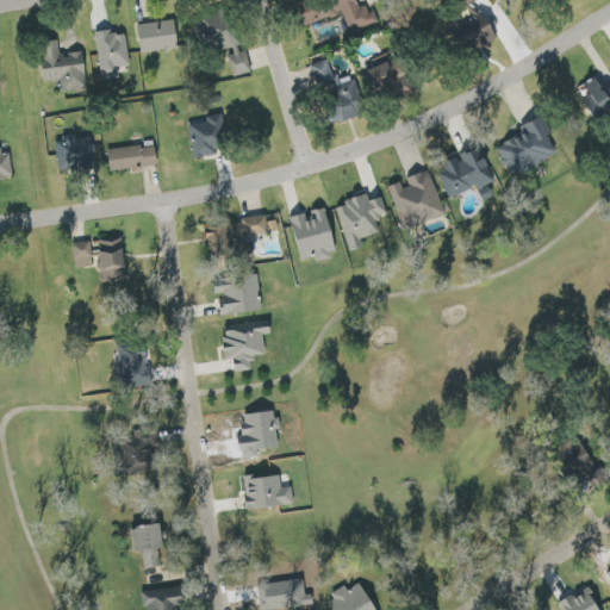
[(350,32),(377,23),(369,5),(361,7),(358,0),(329,0),(319,4),(322,12),(321,12),(324,23),(344,14),(350,32)]
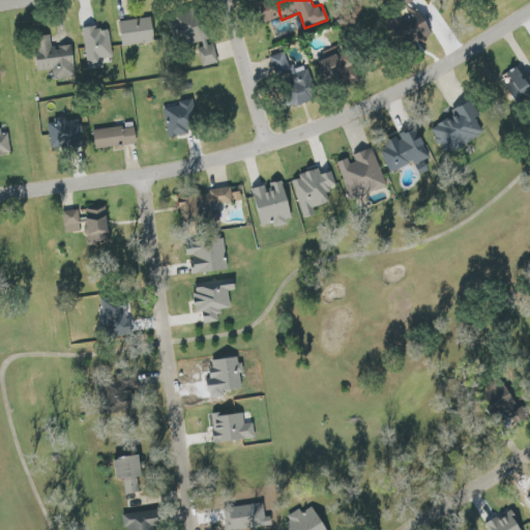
[(392,27),(408,45),(431,23),(416,6),(392,27)]
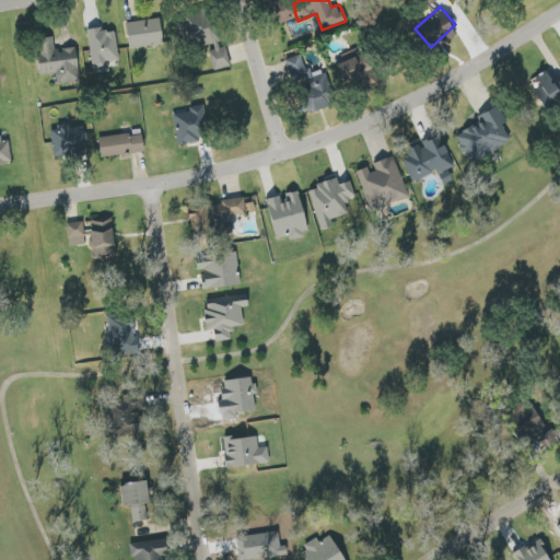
[(181,43),(209,41),(212,70),(230,69),(228,46),(220,47),(217,8),(178,11),(181,43)]
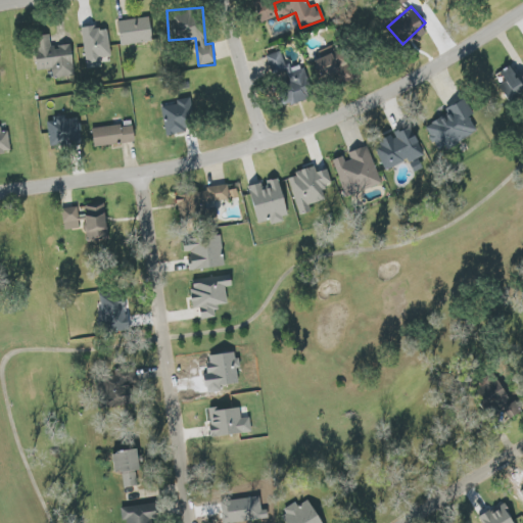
[(119,20),(122,45),(153,42),(151,17),(119,20)]
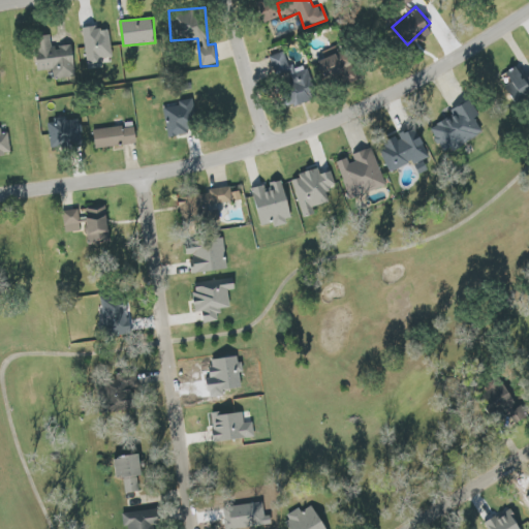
[(102,68),(102,58),(111,58),(110,27),(84,28),(86,69),(102,68)]
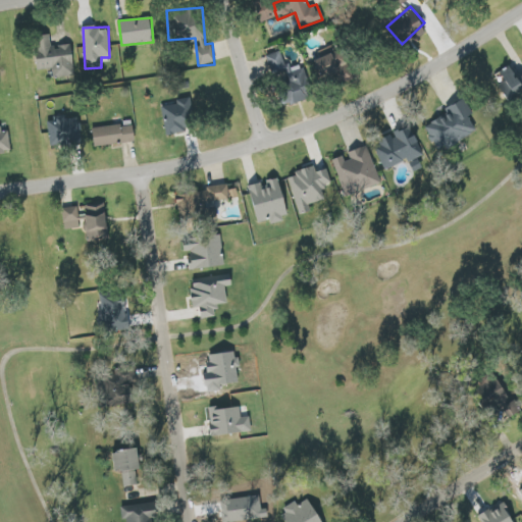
[(53,77),(73,76),(72,44),(59,45),(59,48),(37,49),(38,69),(53,69),(53,77)]
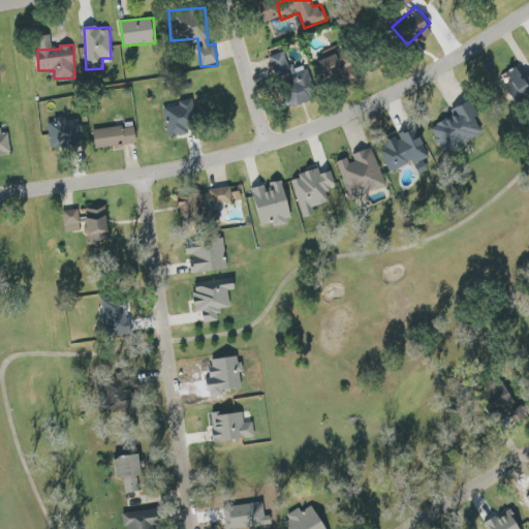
[(325,59),(319,61),(329,81),(354,69),(346,52),(340,55),(336,47),(323,52),(325,59)]
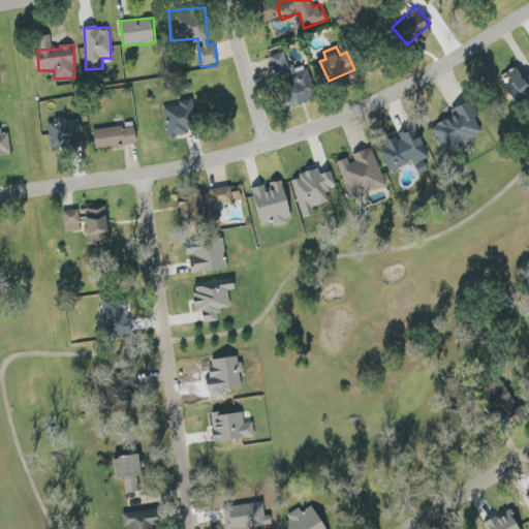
[(297,69),(292,59),(288,60),(284,52),(270,57),(277,76),(297,69)]
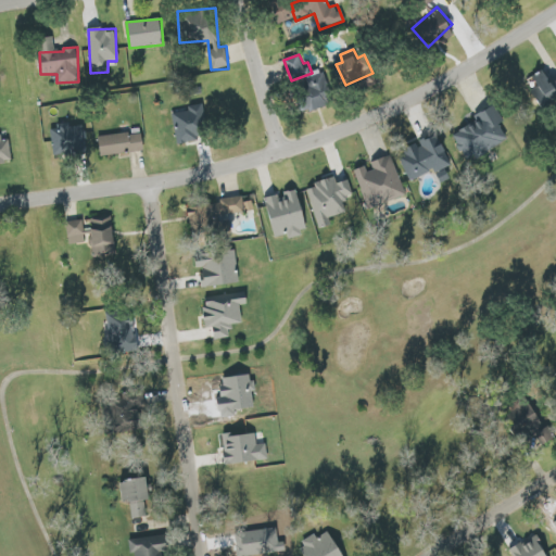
[(525,84),(547,109),(555,100),(555,81),(542,67),(525,84)]
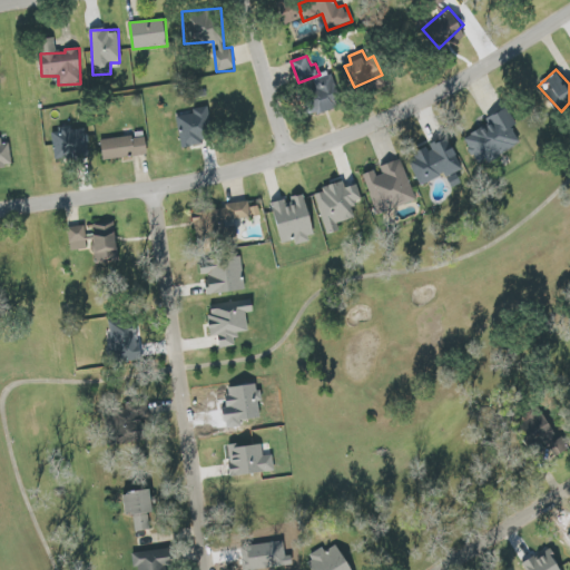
[(342,106),(330,75),(308,84),(322,114),(342,106)]
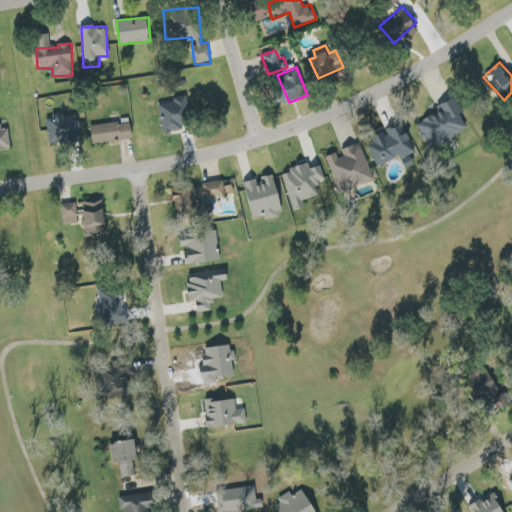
[(157,104),(163,132),(192,126),(186,98),(157,104)]
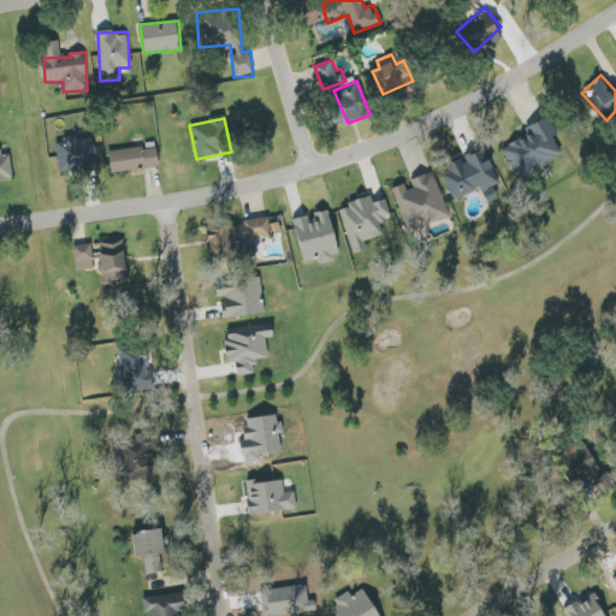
[(502,149),(516,177),(526,172),(527,176),(566,155),(546,118),(526,130),(528,135),(502,149)]
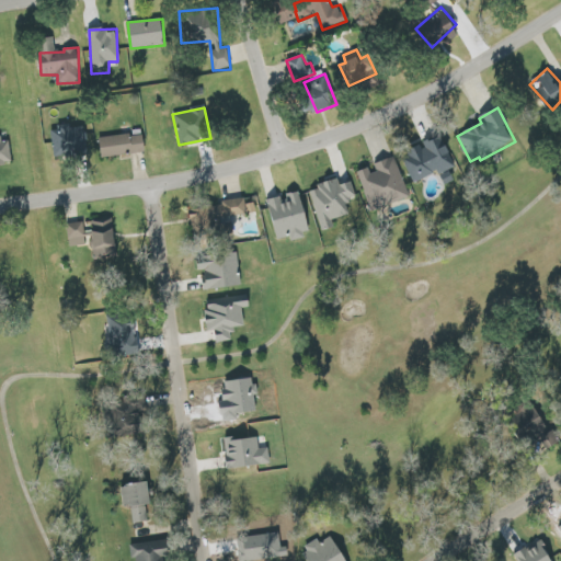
[(90,153),(87,126),(70,128),(70,126),(50,128),(54,158),(90,153)]
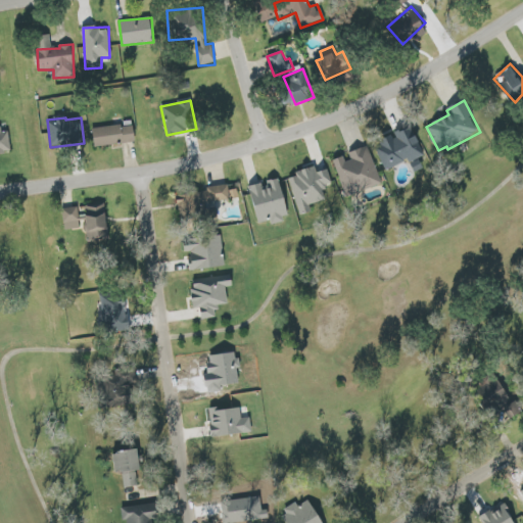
[(0,153),(10,152),(7,124),(0,124),(0,153)]
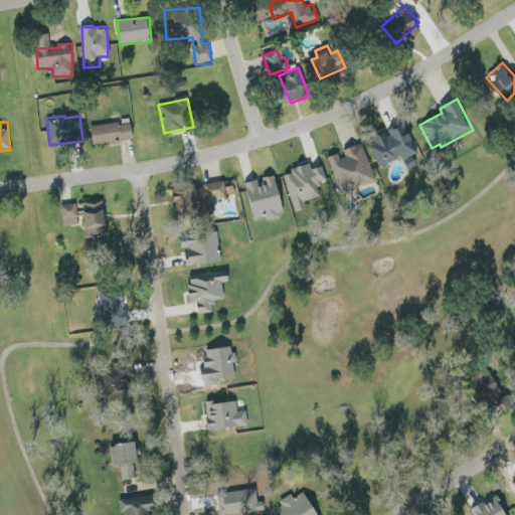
[(133,141),(132,124),(92,126),(93,143),(133,141)]
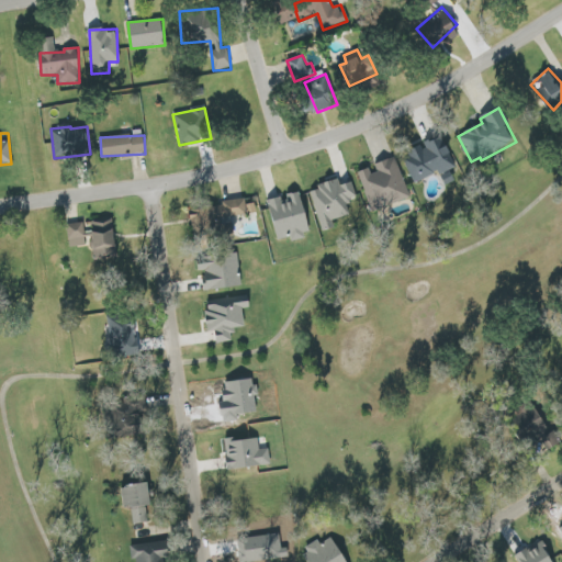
[(415,183),(439,171),(446,184),(457,180),(451,168),(458,165),(444,135),(402,156),(415,183)]
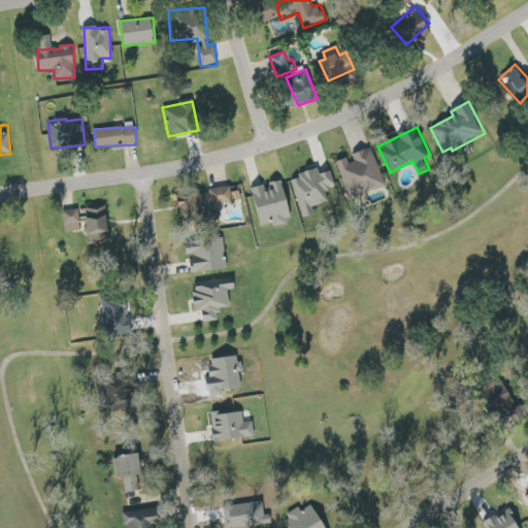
[(335,163),(350,199),(386,185),(370,147),(349,156),(350,157),(335,163)]
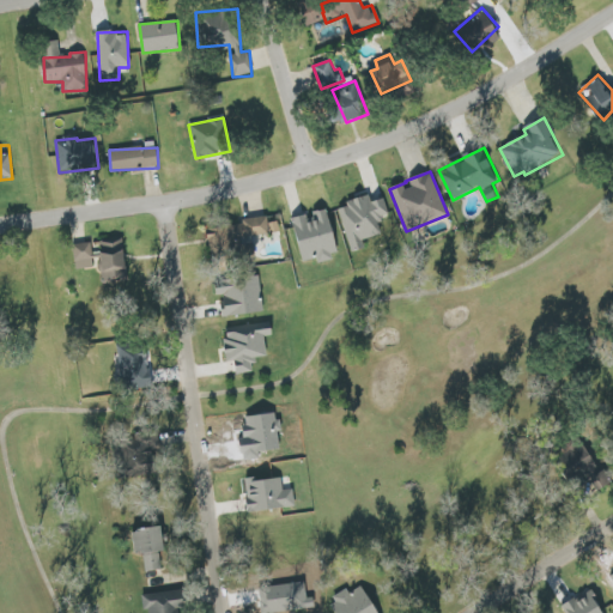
[(350,253),(360,250),(359,241),(381,236),(377,222),(389,218),(384,199),(370,202),(369,198),(338,205),(350,253)]
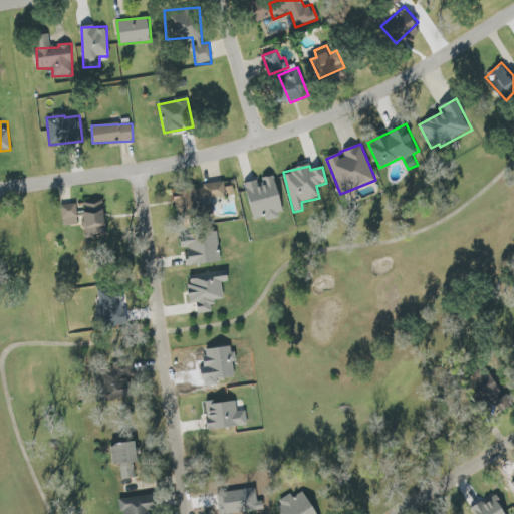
[(252,219),(266,218),(266,220),(282,218),(277,176),(259,178),(259,181),(247,182),(252,219)]
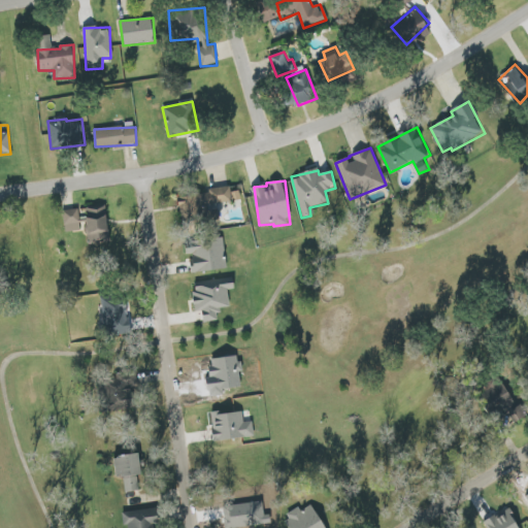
[(232,204),(231,187),(208,189),(209,194),(182,196),(183,219),(213,217),(212,205),(232,204)]
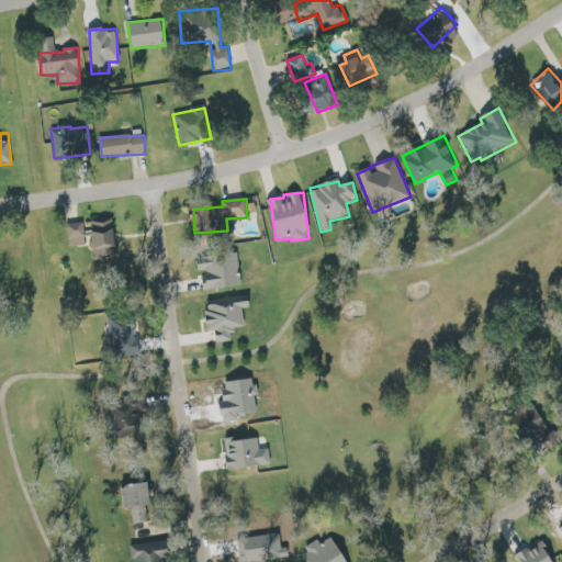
[(70,247),(90,245),(91,258),(119,255),(114,217),(92,221),(93,231),(85,233),(83,223),(67,224),(70,247)]
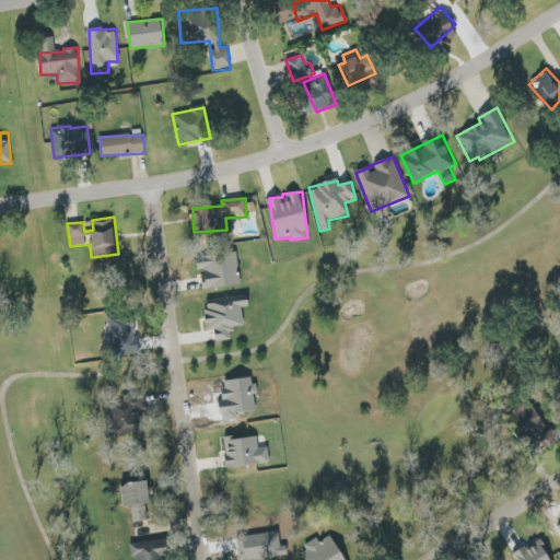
[(242,284),(237,251),(196,256),(198,270),(201,270),(205,290),(242,284)]
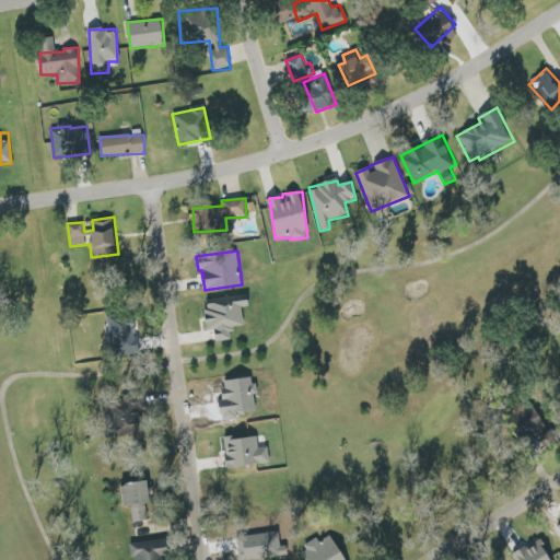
[(244,326),(243,307),(249,306),(248,294),(205,299),(209,331),(216,330),(218,341),(233,340),(232,327),(244,326)]
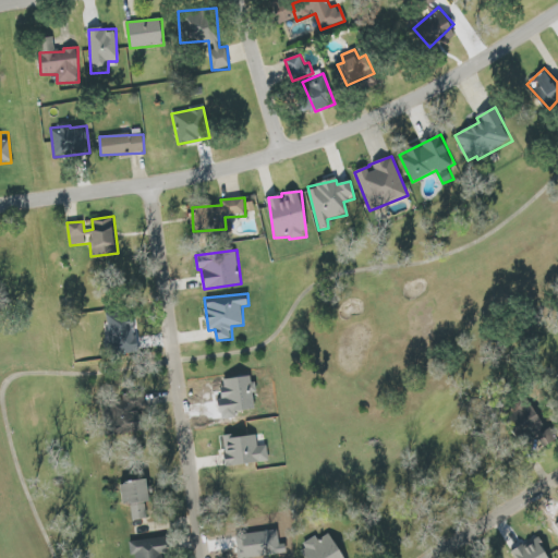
[(257,435),(223,438),(227,466),(269,462),(267,446),(258,446),(257,435)]
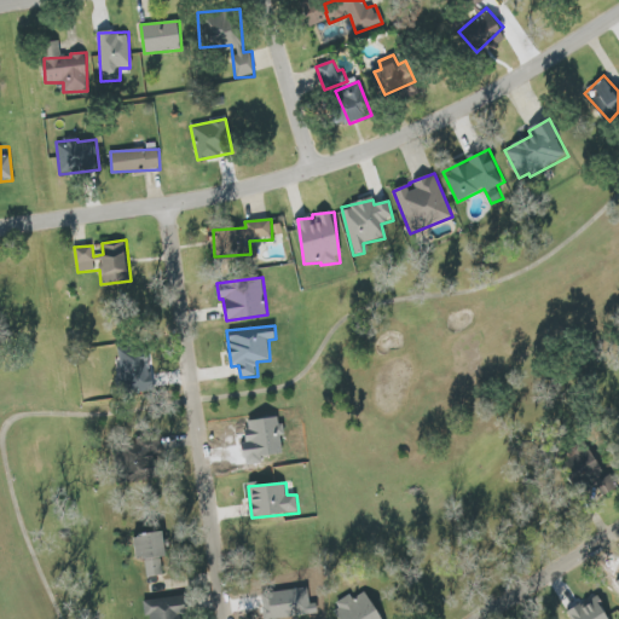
[(169,560),(166,532),(136,536),(138,559),(144,557),(146,578),(165,576),(162,560),(169,560)]
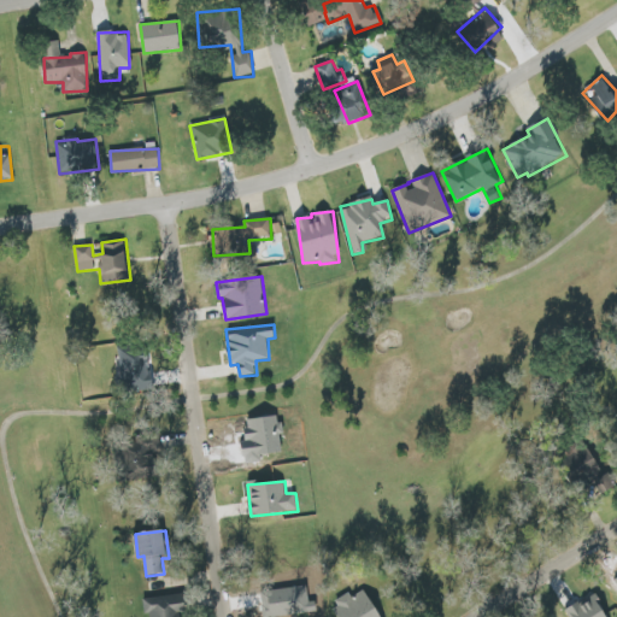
[(607,616),(597,592),(562,606),(566,616),(607,616)]
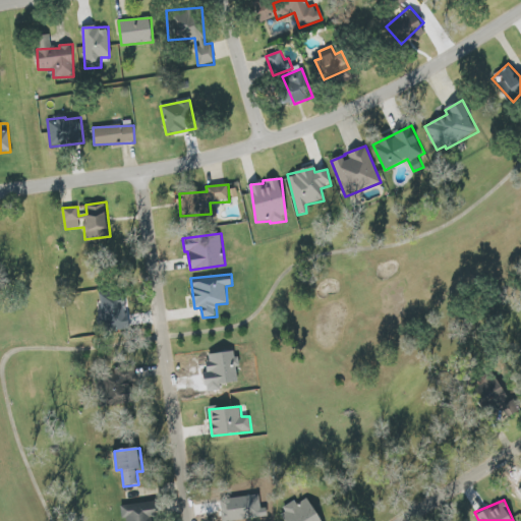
[(121,506),(122,519),(127,519),(127,520),(155,520),(156,518),(158,517),(156,502),(121,506)]
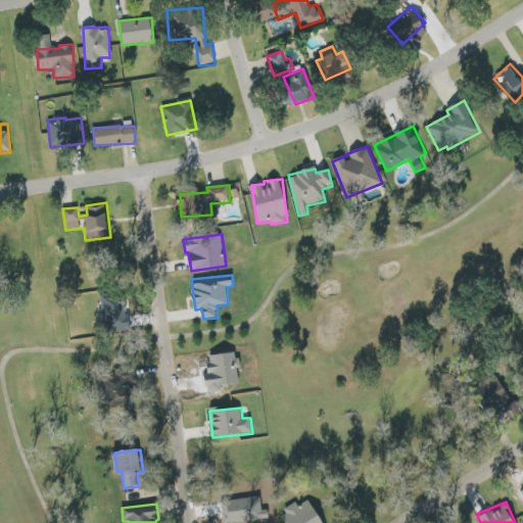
[(323,522),(314,504),(288,516),(291,522),(323,522)]
